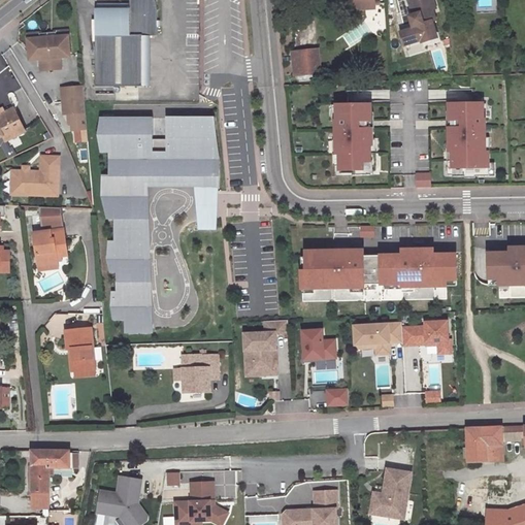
[(100,5),(100,80),(119,79),(146,79),(146,31),(161,30),(160,2),(160,0),(135,0),(135,5),(100,5)]
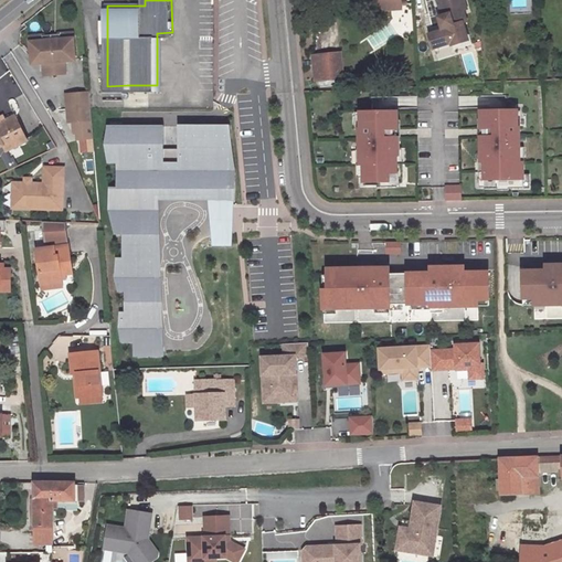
[(437,17),(438,22),(439,29),(426,32),(431,46),(449,41),(451,44),(466,40),(462,21),(464,21),(460,8),(455,9),(452,0),(437,0),(442,16),(437,17)]
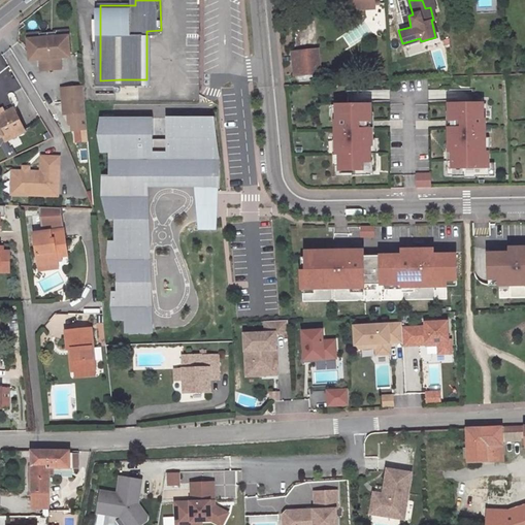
[(422,0),(425,8),(430,7),(434,6),(432,0),(422,0)]
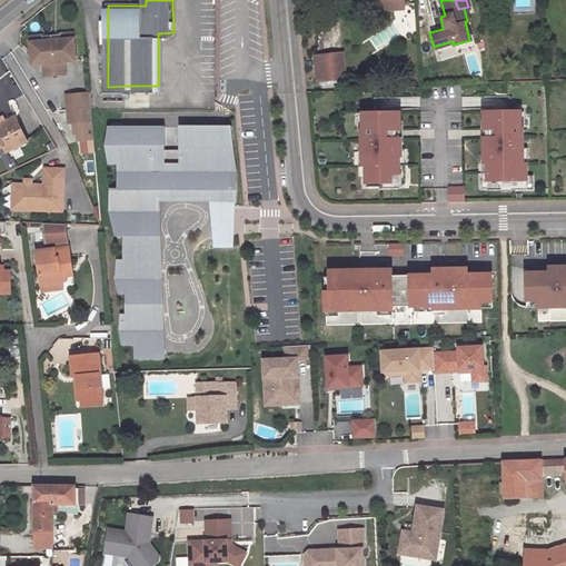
[(371,33),(378,47),(404,33),(397,21),(371,33)]
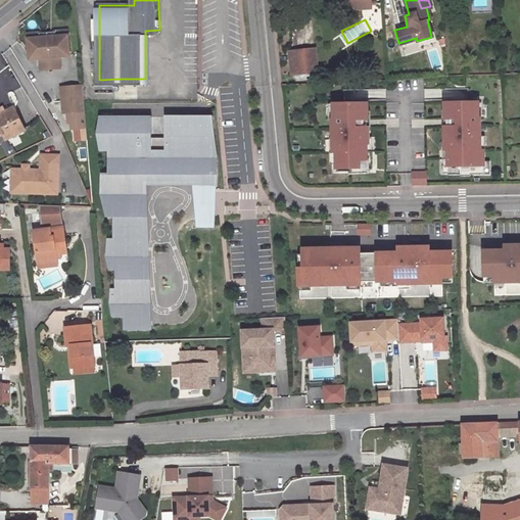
[(393,25),(394,30),(407,27),(406,20),(393,25)]
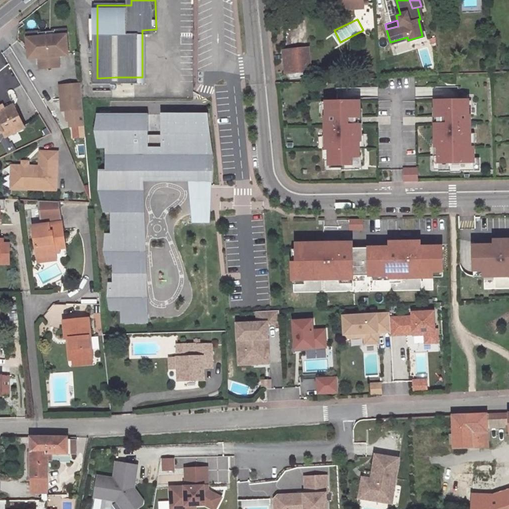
[(41,34),(27,36),(29,55),(38,55),(39,66),(58,64),(57,53),(67,52),(66,32),(52,34),(51,29),(40,30),(41,34)]
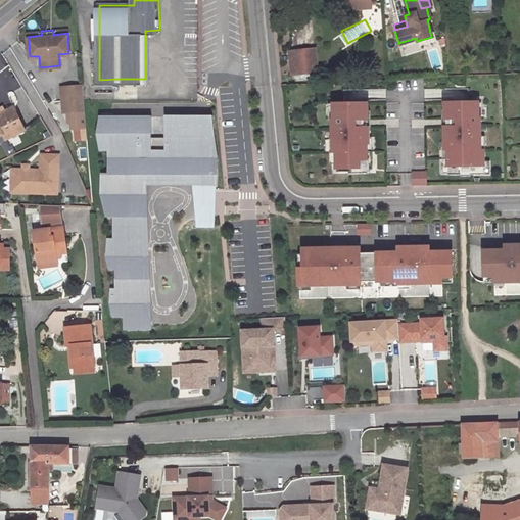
[(313,47),(292,49),(294,71),(315,68),(313,47)]
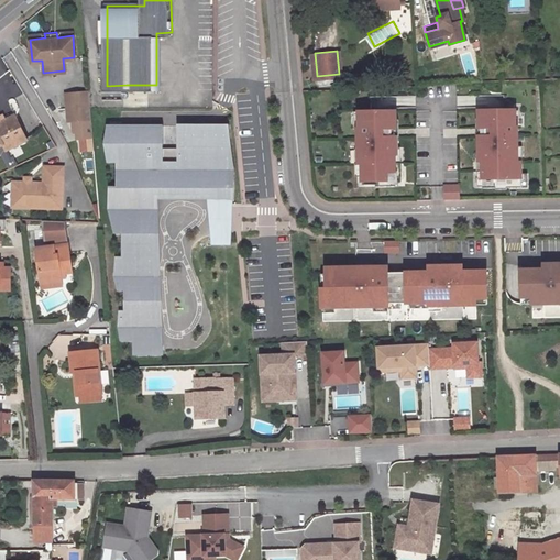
[(360,75),(348,75),(349,88),(360,87),(360,75)]
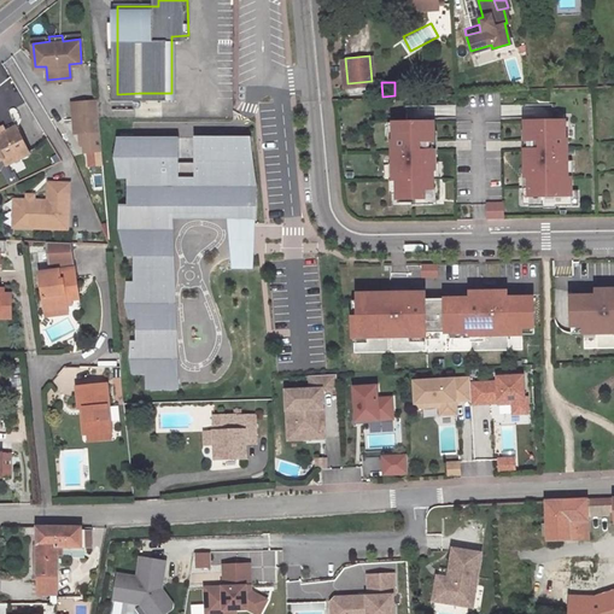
[(139,93),(117,94),(112,106),(133,105),(139,93)]
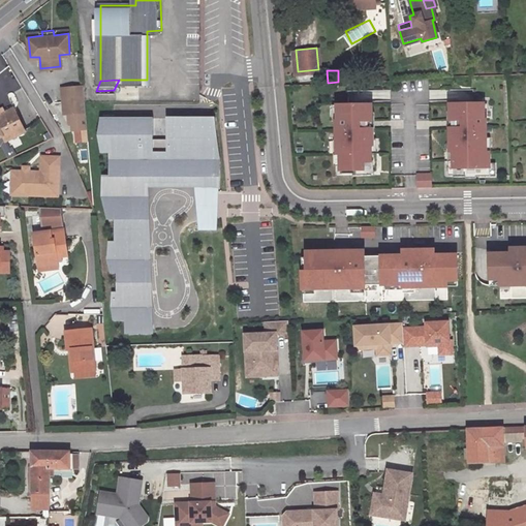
[(83,86),(61,87),(62,100),(84,99),(83,86)]
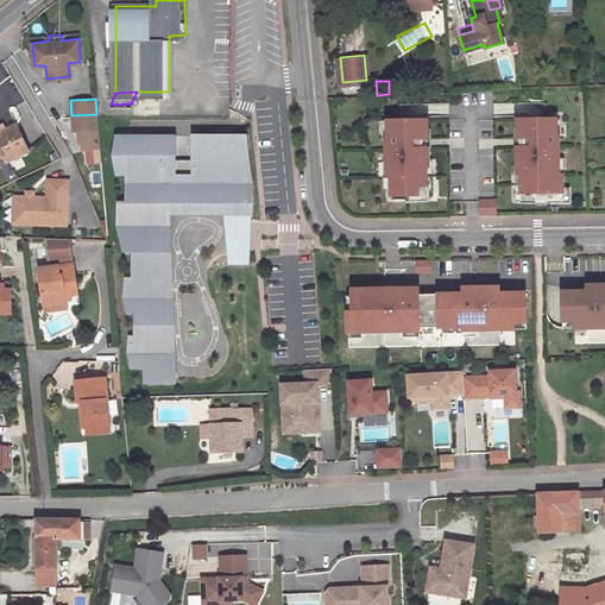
[(96,114),(71,115),(73,130),(77,130),(98,127),(96,114)]
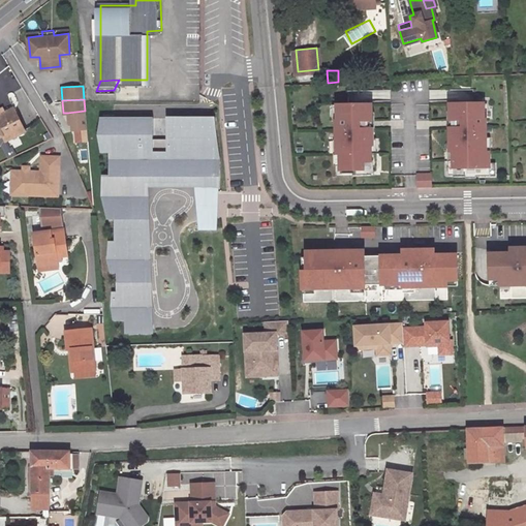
[(484,101),(450,102),(450,118),(454,118),(454,126),(450,126),(450,150),(453,150),(453,175),(465,175),(465,177),(475,176),(475,175),(489,175),(489,150),(485,150),(485,143),(486,143),(486,118),(484,118),(484,101)]
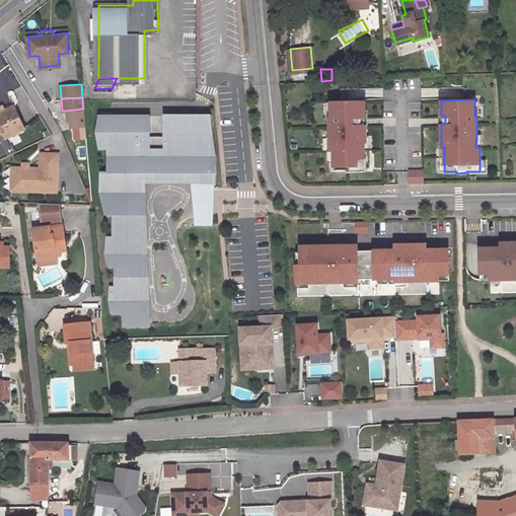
[(364,101),(330,101),(330,117),(329,117),(329,150),(333,150),(333,161),(333,169),(345,169),(345,170),(366,170),(365,156),(363,156),(363,141),(365,141),(365,125),(363,125),(363,118),(364,118),(364,101)]
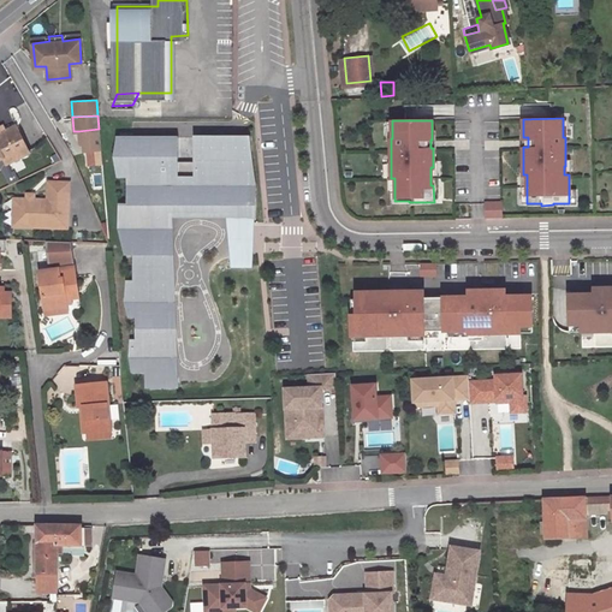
[(0,132),(0,155),(1,155),(5,162),(29,152),(16,125),(0,132)]
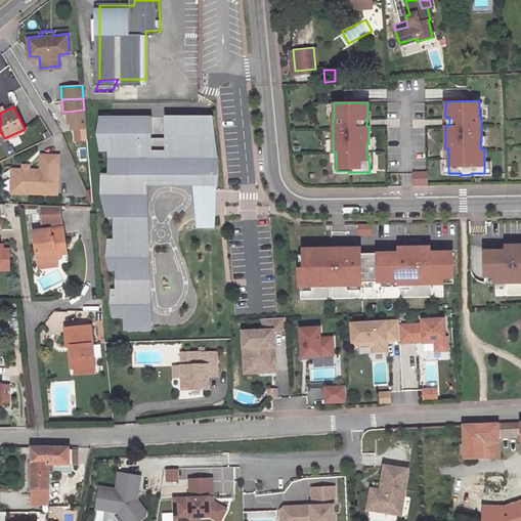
[(84,110),(67,112),(68,121),(71,121),(72,128),(85,127),(84,110)]
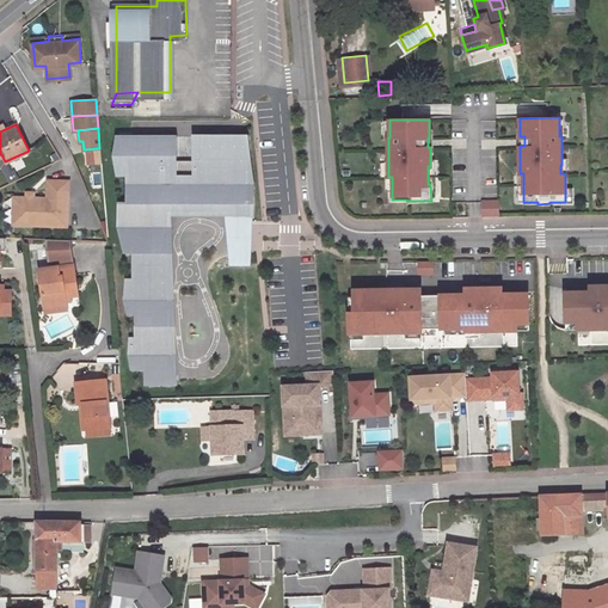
[(174,135),(114,135),(114,179),(126,179),(126,201),(115,201),(115,228),(121,255),(128,255),(130,369),(143,369),(143,382),(173,382),(171,215),(232,214),(233,251),(250,251),(247,134),(192,134),(194,161),(174,161),(174,135)]
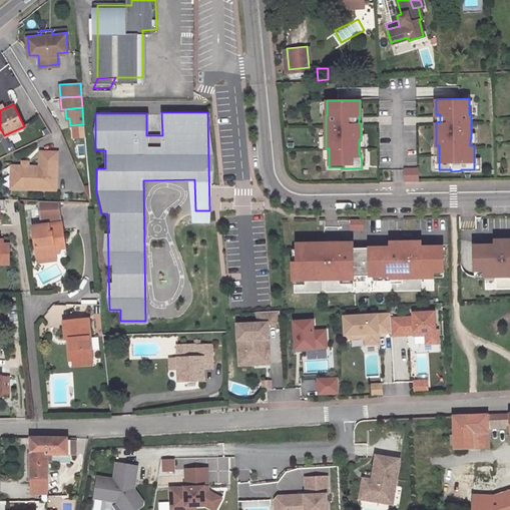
[(38,166),(10,165),(9,176),(15,176),(15,188),(55,189),(56,151),(38,151),(38,166)]
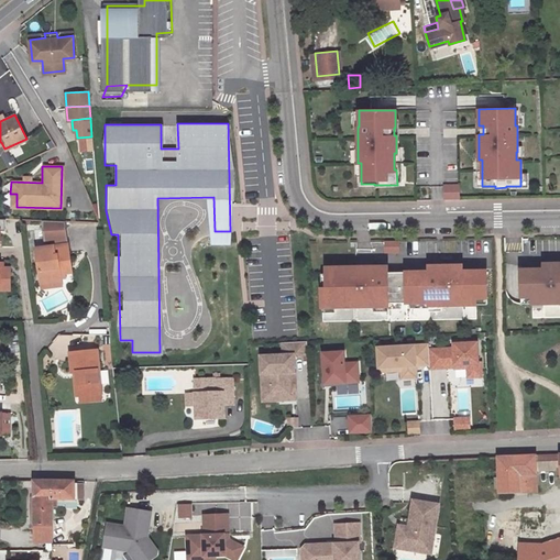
[(461,182),(447,182),(447,196),(462,195),(461,182)]
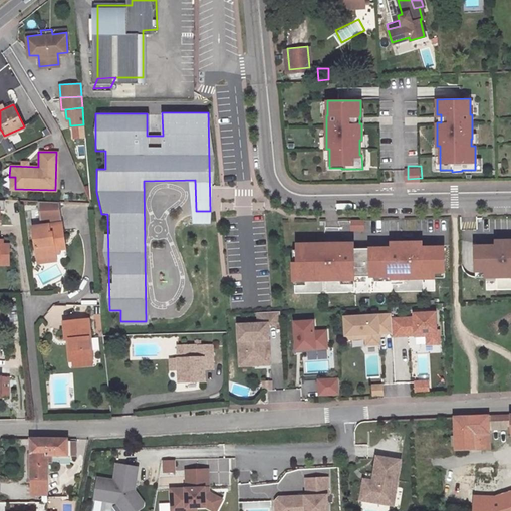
[(57,252),(57,249),(56,243),(64,242),(61,222),(58,201),(37,200),(40,224),(31,226),(35,255),(54,253),(57,252)]
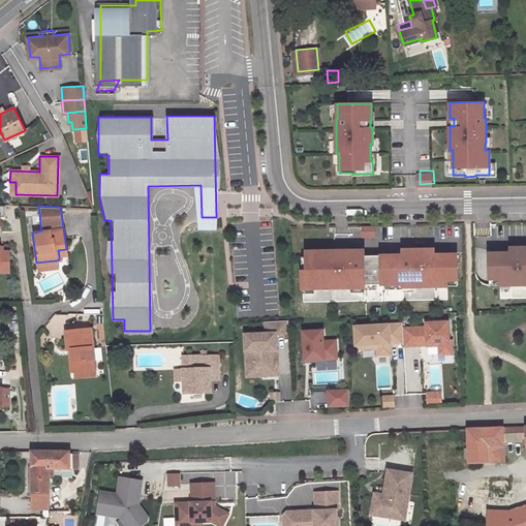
[(373,225),(361,225),(361,236),(373,236),(373,225)]
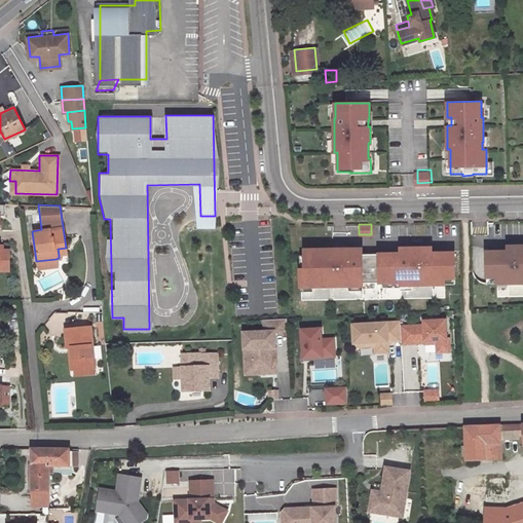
[(331,249),(303,249),(303,255),(304,268),(299,268),(299,286),(361,285),(361,282),(400,282),(400,284),(443,284),(443,277),(453,277),(452,252),(431,253),(430,253),(430,254),(400,254),(400,253),(361,253),(360,253),(360,254),(331,255),(331,249)]
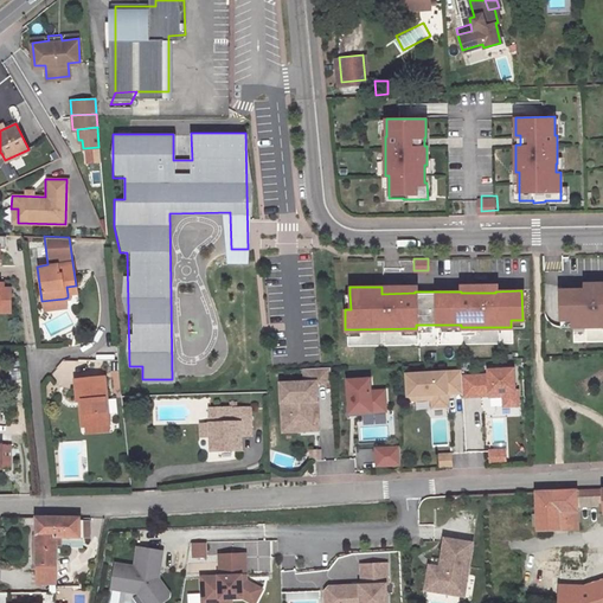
[(584,289),(559,290),(559,319),(571,319),(571,326),(602,325),(602,290),(584,290),(584,289)]
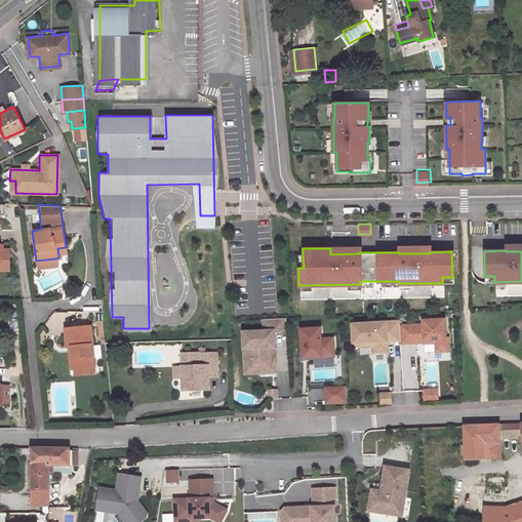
[(37,269),(56,267),(55,258),(36,261),(37,269)]
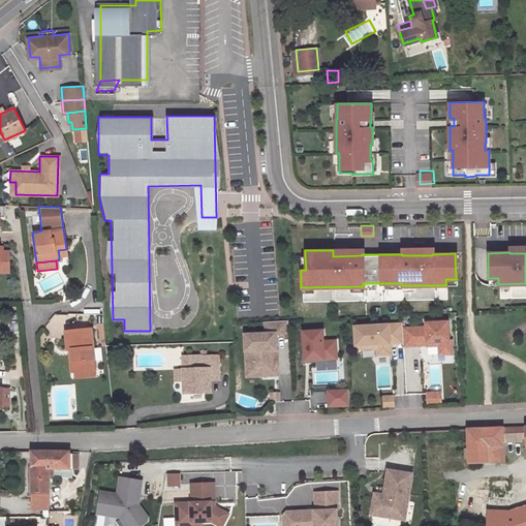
[(409,297),(438,297),(438,286),(409,286),(409,297)]
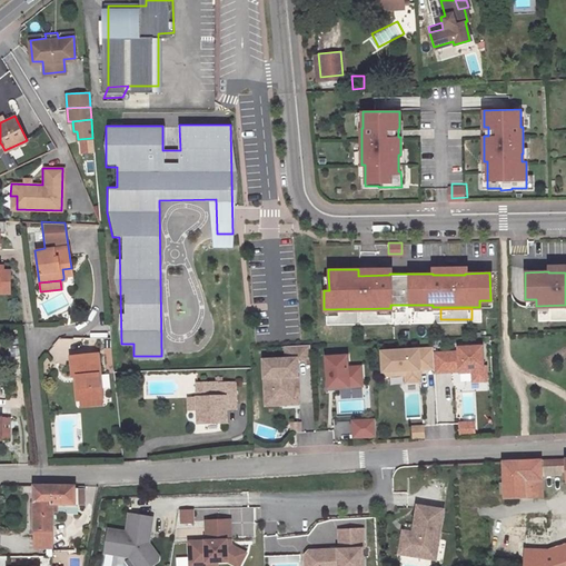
[(307,340),(297,341),(297,354),(308,354),(307,340)]
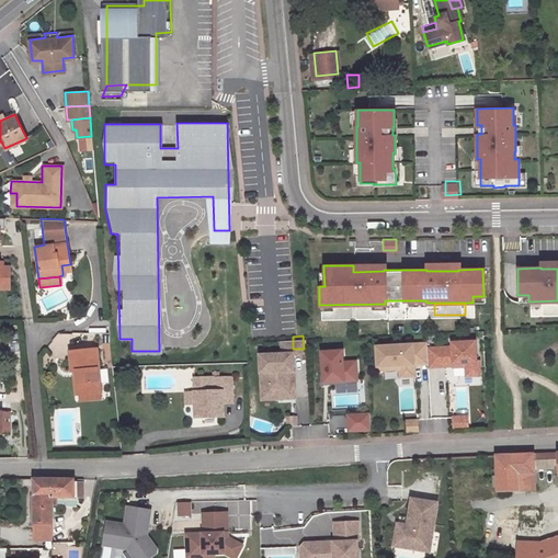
[(279,337),(280,349),(289,349),(289,350),(293,349),(293,337),(279,337)]
